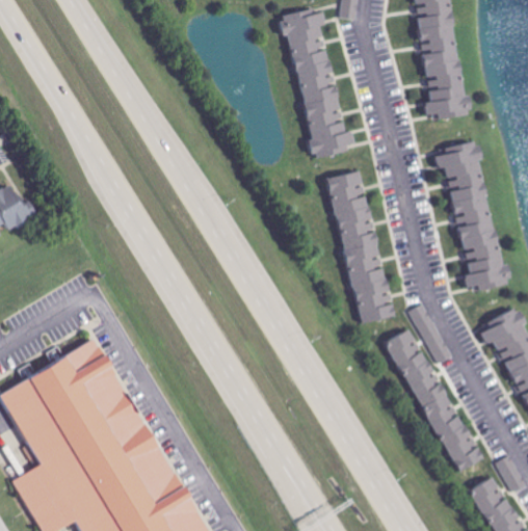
[(414,0),(427,79),(425,80),(428,101),(426,102),(429,120),(473,112),(470,97),(466,98),(449,0),(414,0)]
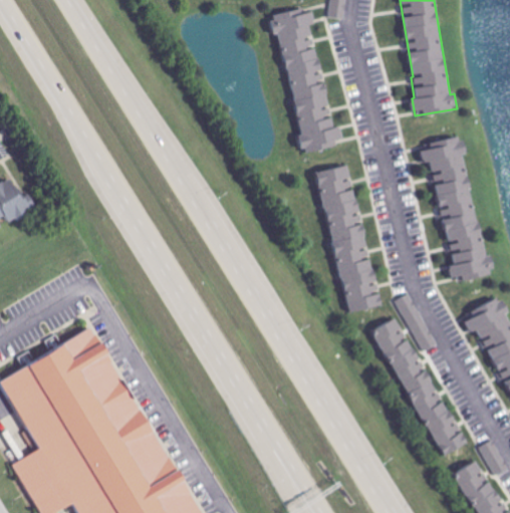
[(311,23),(313,22),(311,11),(294,14),(292,9),(270,14),(274,33),(279,32),(300,134),(299,135),(303,153),(336,146),(334,140),(342,139),(339,126),(332,127),(311,23)]
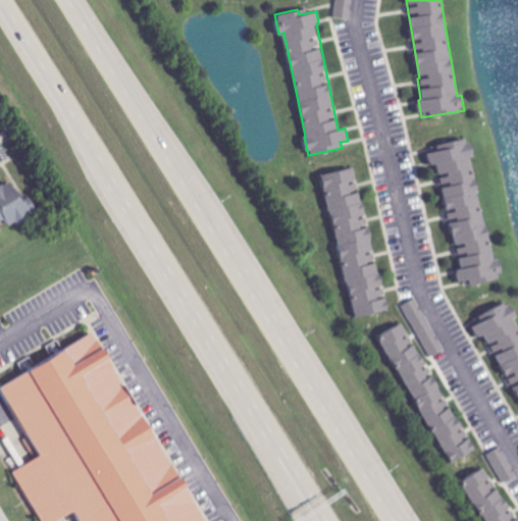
[(426,153),(428,164),(433,163),(436,177),(437,177),(447,221),(448,221),(456,256),(457,255),(460,268),(457,269),(460,287),(497,279),(471,156),(472,156),(468,138),(435,145),(436,151),(426,153)]
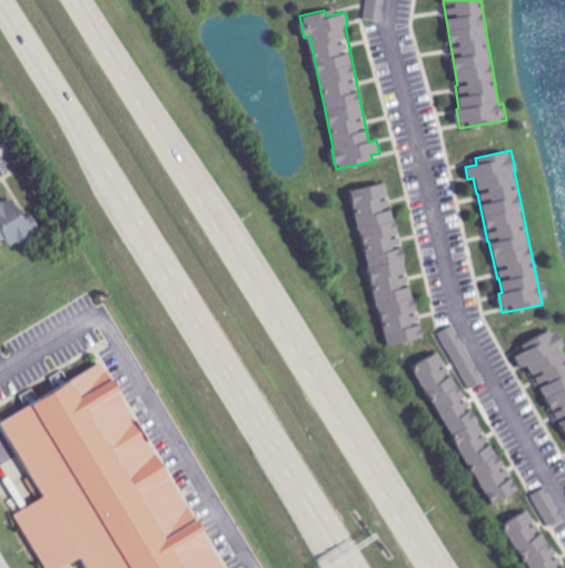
[(384,346),(419,339),(388,182),(353,189),(384,346)]
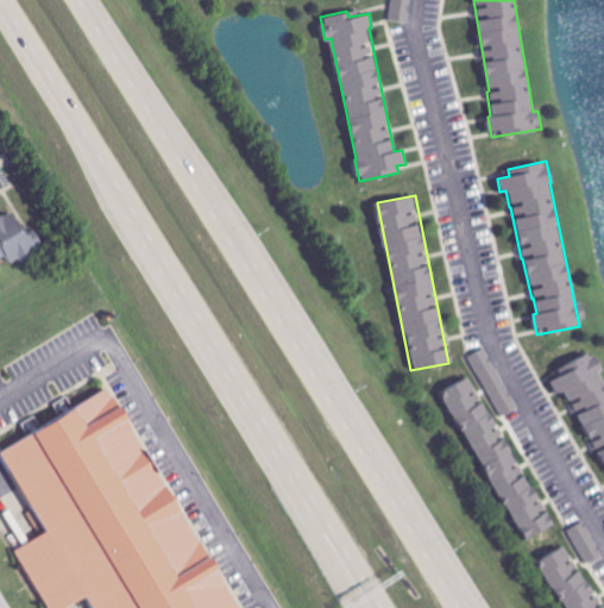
[(0,258),(6,257),(11,262),(27,257),(41,243),(36,229),(29,231),(11,212),(0,215),(0,258)]
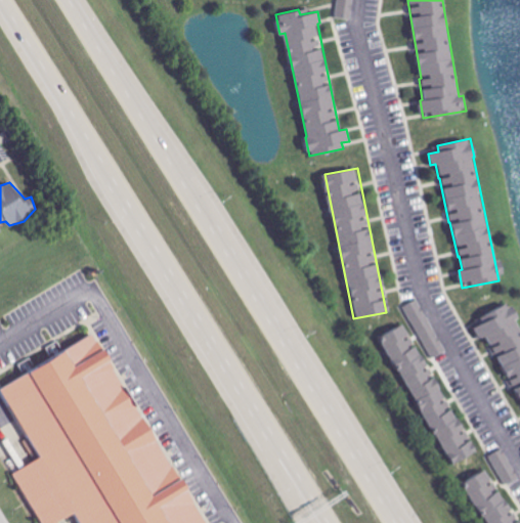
[(519,327),(516,318),(517,318),(509,302),(479,317),(482,323),(477,325),(510,387),(513,385),(519,398),(519,327)]
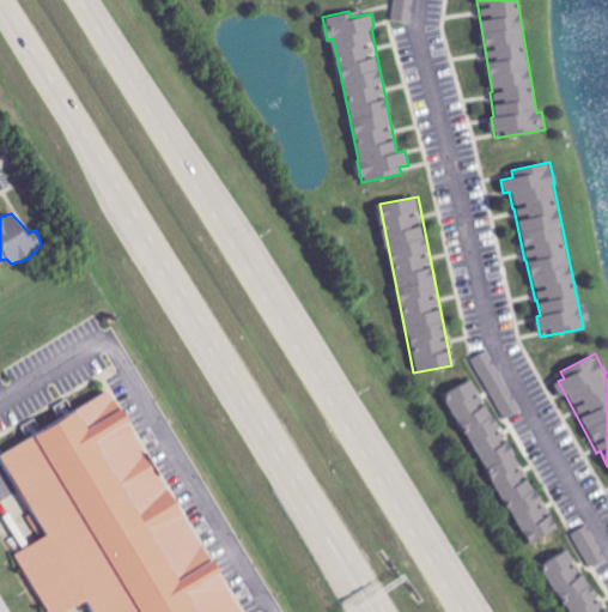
[(528,545),(555,529),(473,377),(445,392),(528,545)]
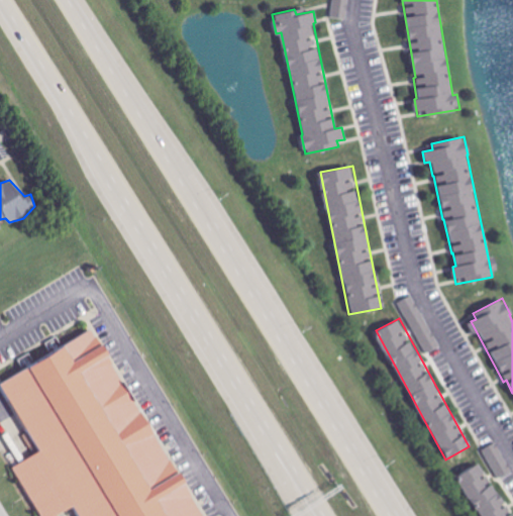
[(0,380),(37,454),(13,466),(38,515),(55,515),(77,505),(82,515),(195,515),(102,329),(0,380)]
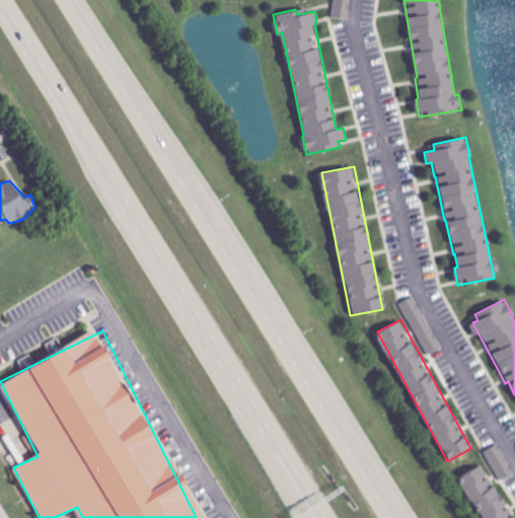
[(483,517),(514,517),(483,465),(460,479),(483,517)]
